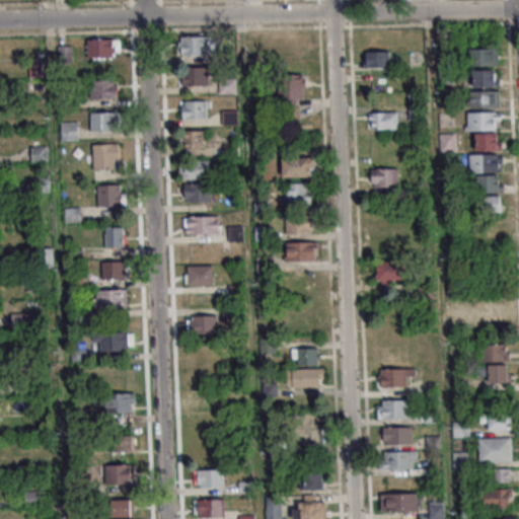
[(247,32),(247,49),(264,49),(264,32),(247,32)]
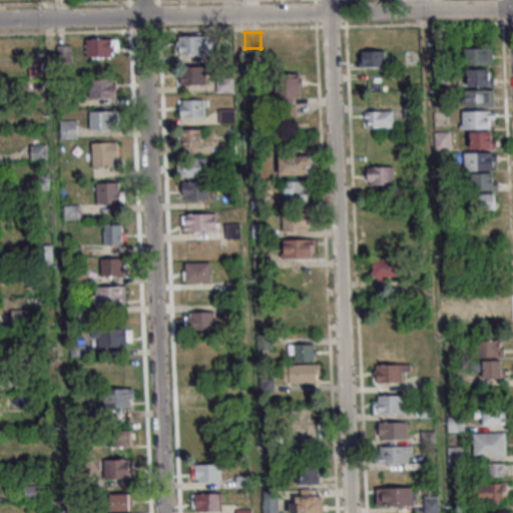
[(300,33),(275,33),(275,53),(300,53),(300,33)]
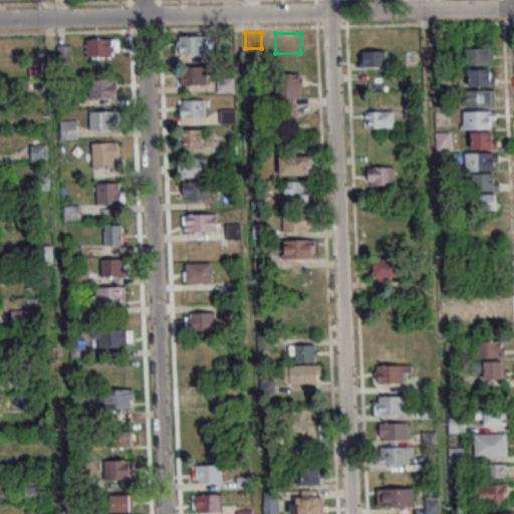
[(179,36),(179,54),(205,54),(205,36),(179,36)]
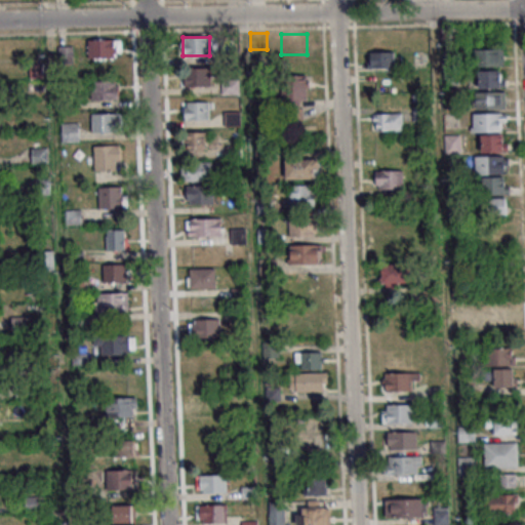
[(89,39),(89,58),(120,58),(120,39),(89,39)]
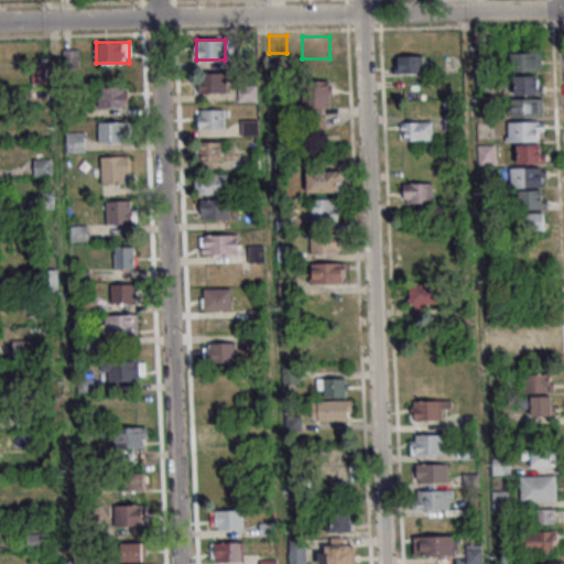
[(541,71),(541,53),(510,53),(510,71),(541,71)]
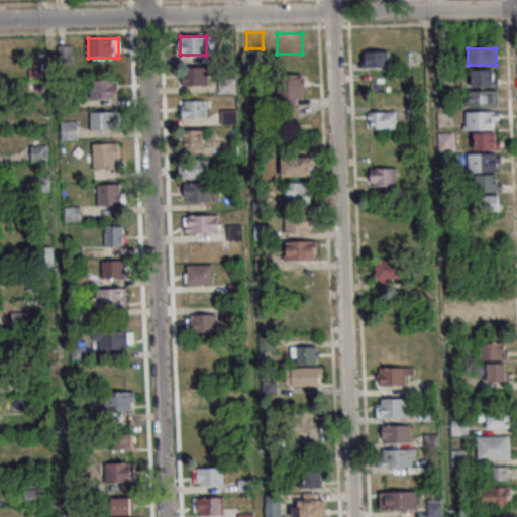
[(365,67),(388,67),(388,52),(365,52),(365,67)]
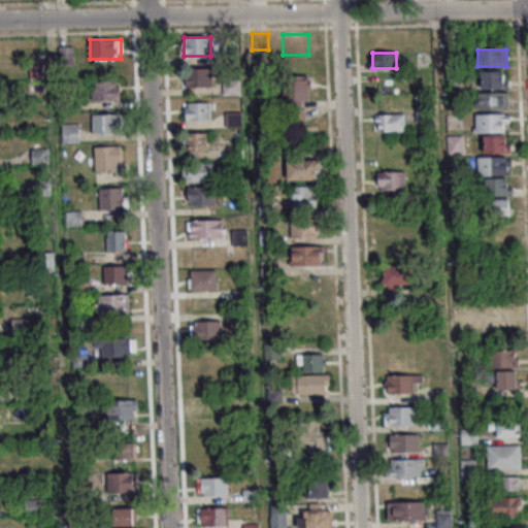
[(211,86),(211,67),(186,67),(186,86),(211,86)]
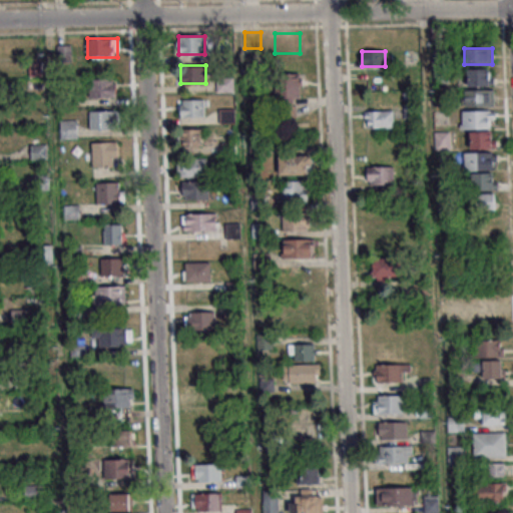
[(492,85),(492,68),(466,68),(466,85),(492,85)]
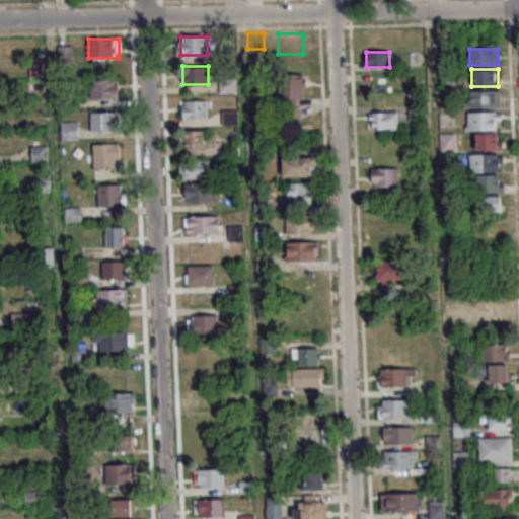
[(302,75),(280,75),(280,108),(302,108),(302,75)]
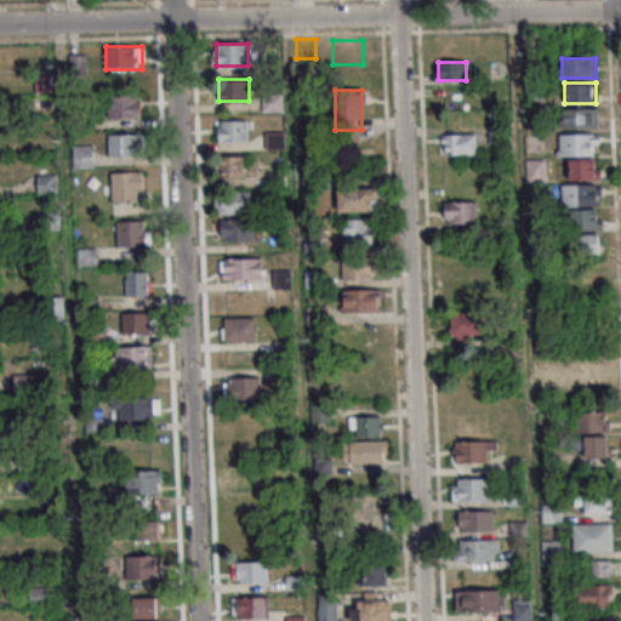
[(140,95),(109,95),(109,118),(140,118),(140,95)]
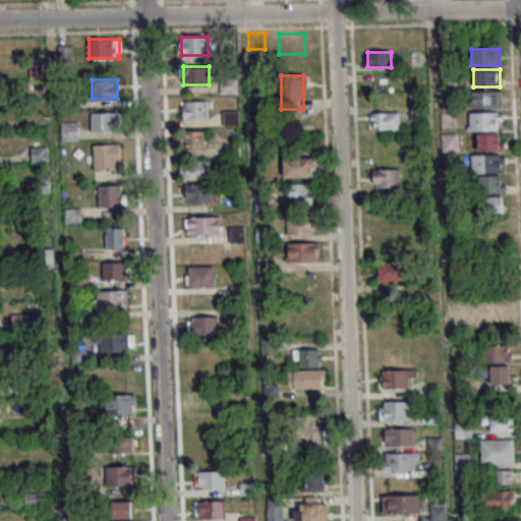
[(236,93),(236,81),(221,81),(221,93),(236,93)]
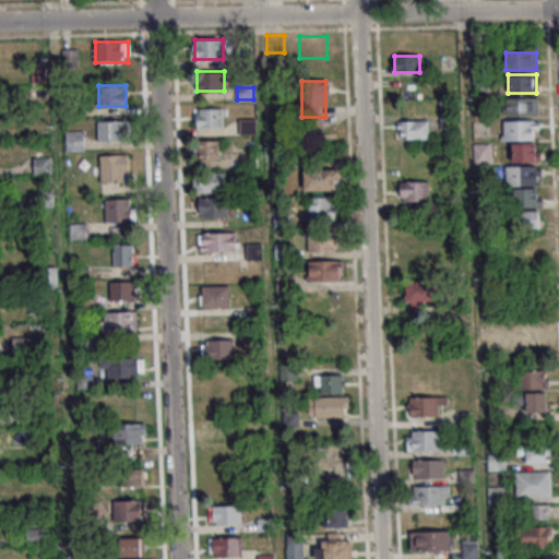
[(506,116),(538,116),(538,97),(506,97),(506,116)]
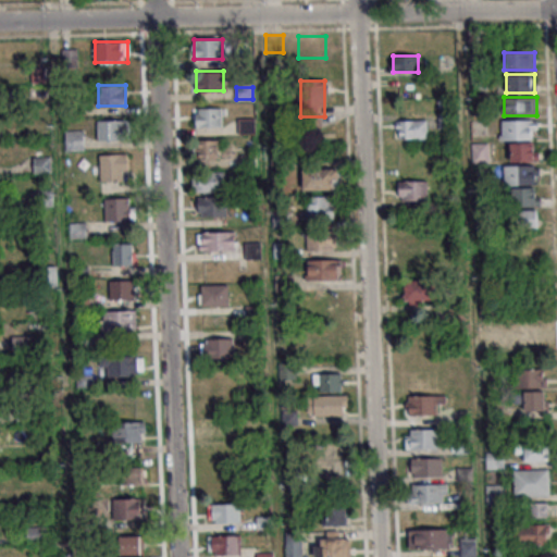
[(222,108),(194,108),(194,127),(222,127),(222,108)]
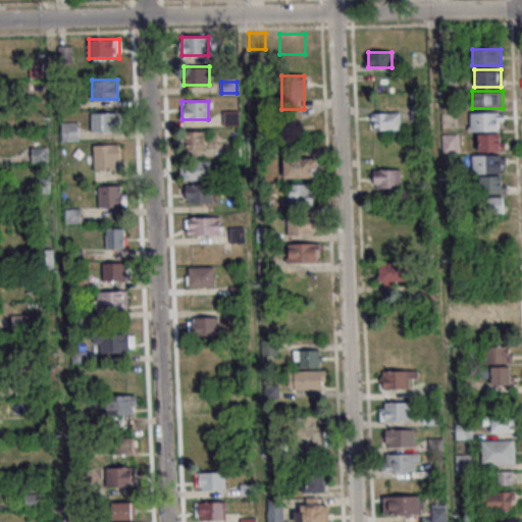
[(91,133),(116,133),(116,112),(91,112),(91,133)]
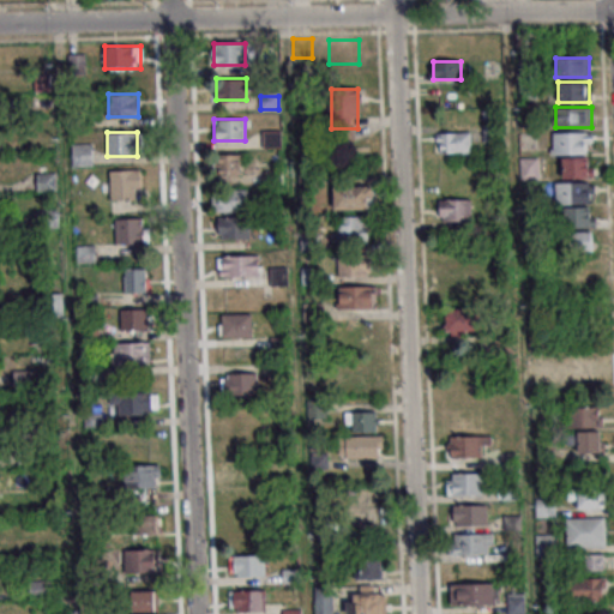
[(264,148),(282,148),(282,132),(264,132),(264,148)]
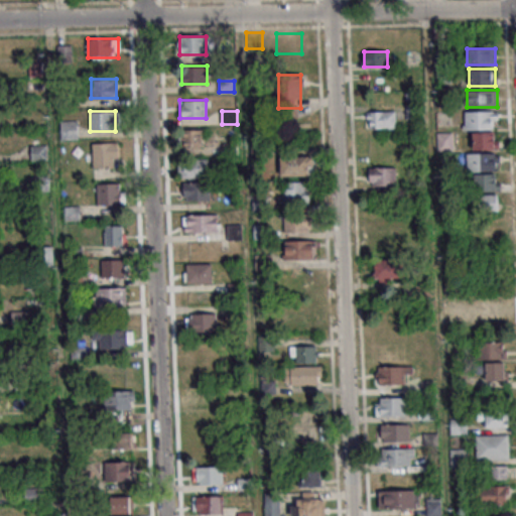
[(395,111),(367,111),(367,128),(395,128),(395,111)]
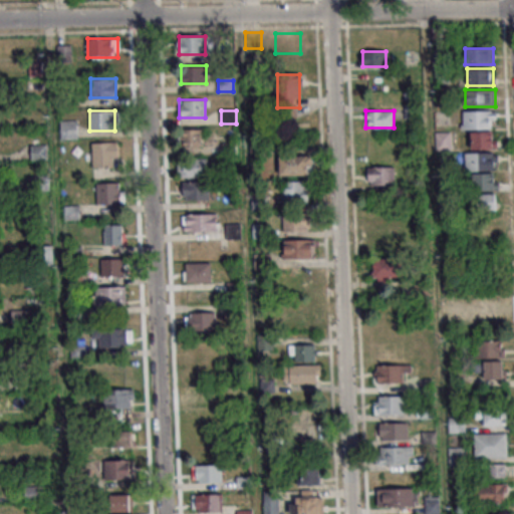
[(496,129),(496,110),(462,110),(462,129),(496,129)]
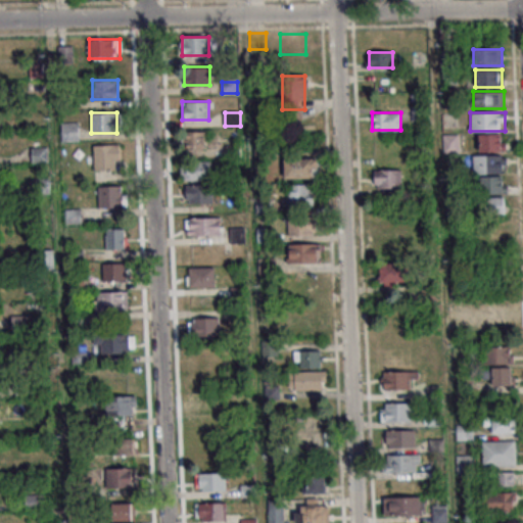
[(61,123),(61,141),(79,141),(79,123),(61,123)]
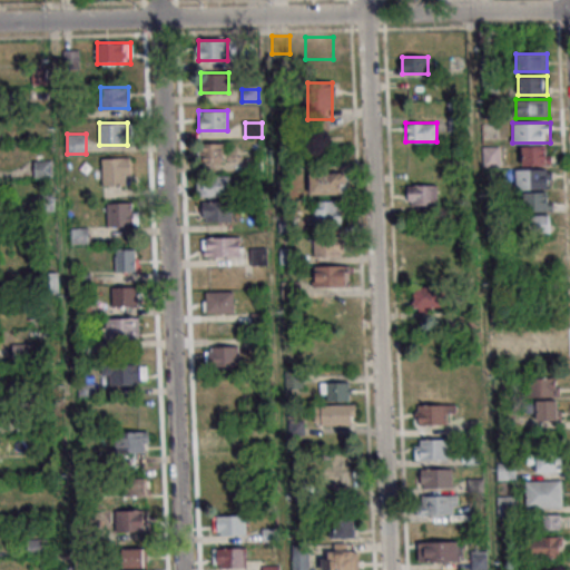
[(225,144),(202,144),(202,163),(225,163),(225,144)]
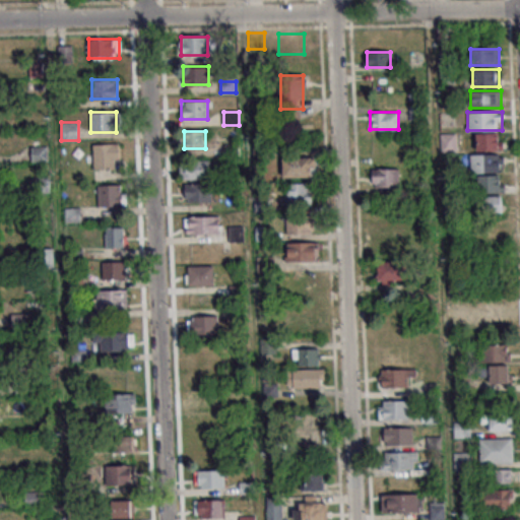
[(441,133),(441,152),(456,152),(456,133),(441,133)]
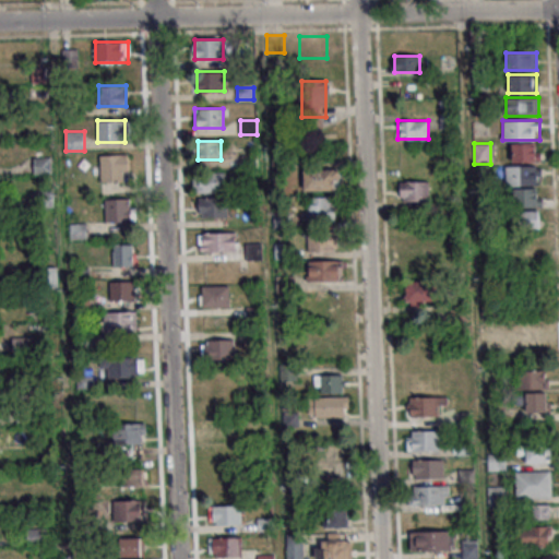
[(540,143),(512,143),(512,163),(540,163),(540,143)]
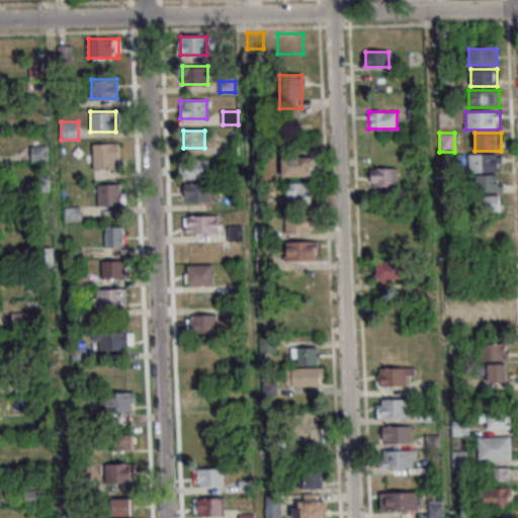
[(93,143),(93,168),(118,168),(118,143),(93,143)]
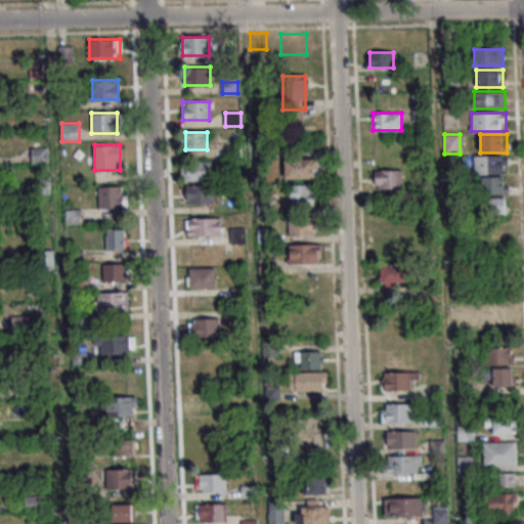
[(46,162),(46,149),(33,149),(33,162),(46,162)]
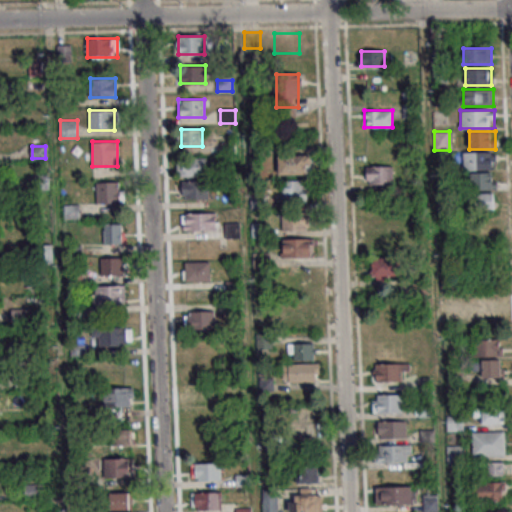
[(463,170),(495,170),(495,152),(463,152),(463,170)]
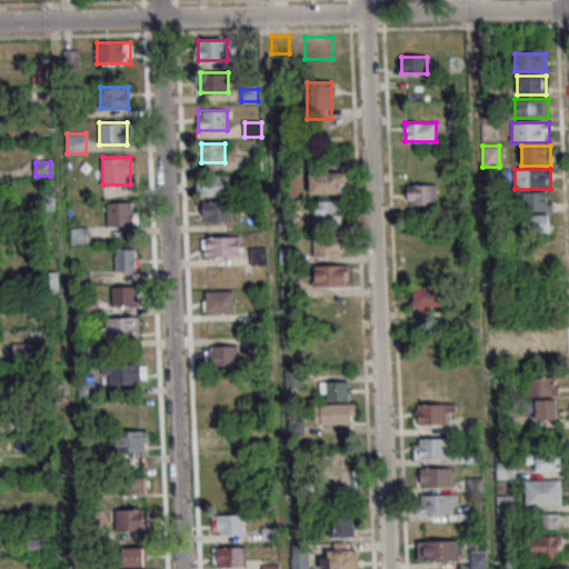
[(310,195),(345,195),(345,173),(310,173),(310,195)]
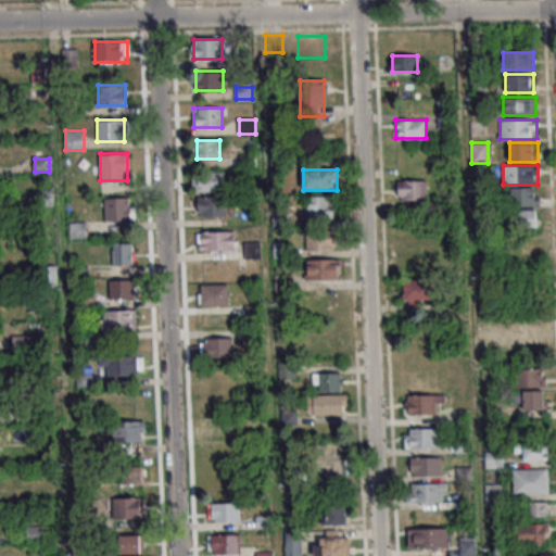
[(193,172),(193,191),(226,191),(226,172),(193,172)]
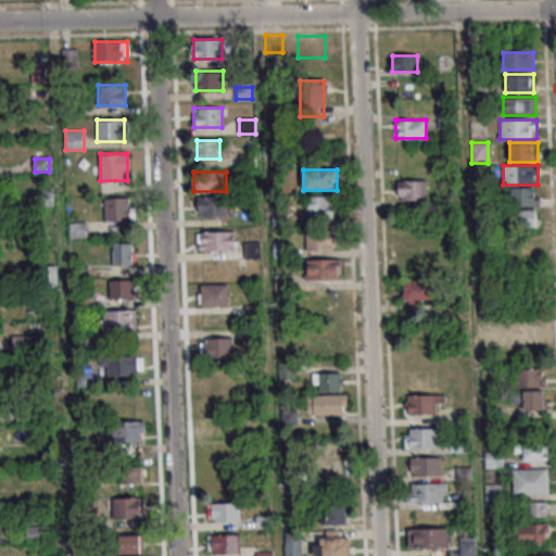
[(426,201),(426,181),(397,181),(397,201),(426,201)]
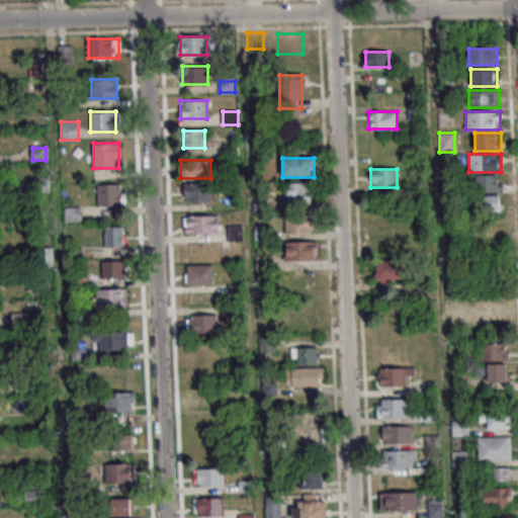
[(477,191),(502,191),(502,176),(477,176),(477,191)]
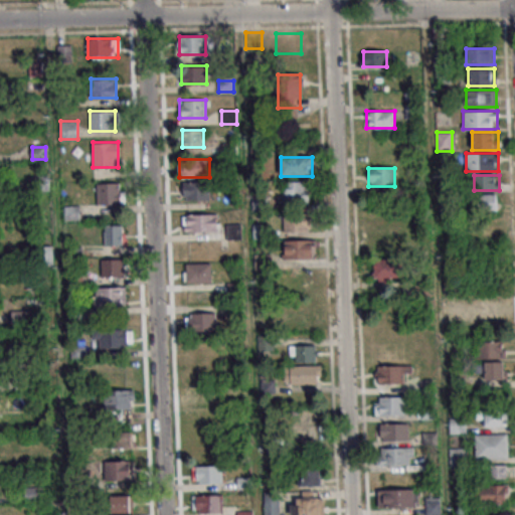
[(183,199),(209,199),(209,182),(183,182),(183,199)]
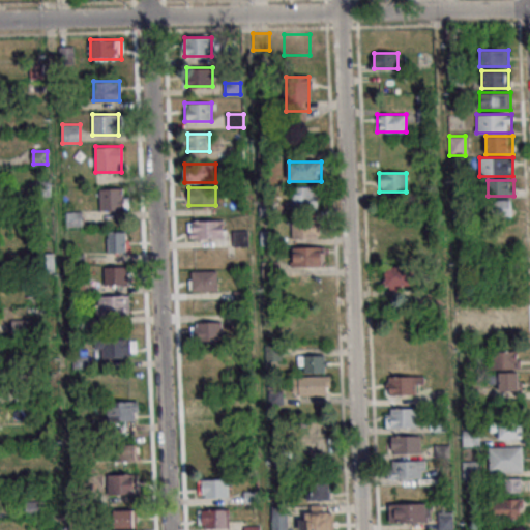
[(318,187),(291,187),(291,208),(318,208),(318,187)]
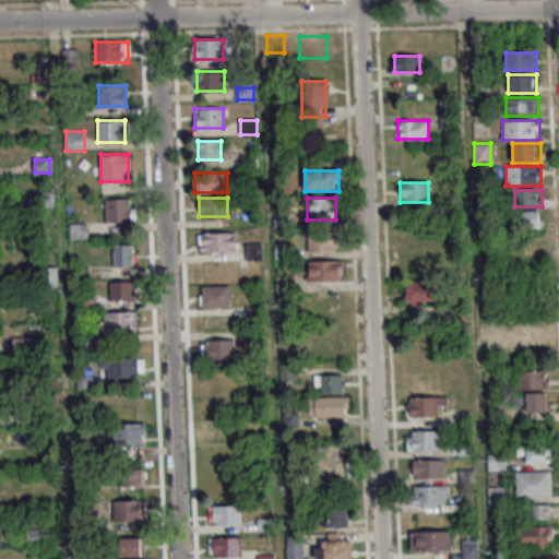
[(106,223),(131,223),(131,199),(106,199),(106,223)]
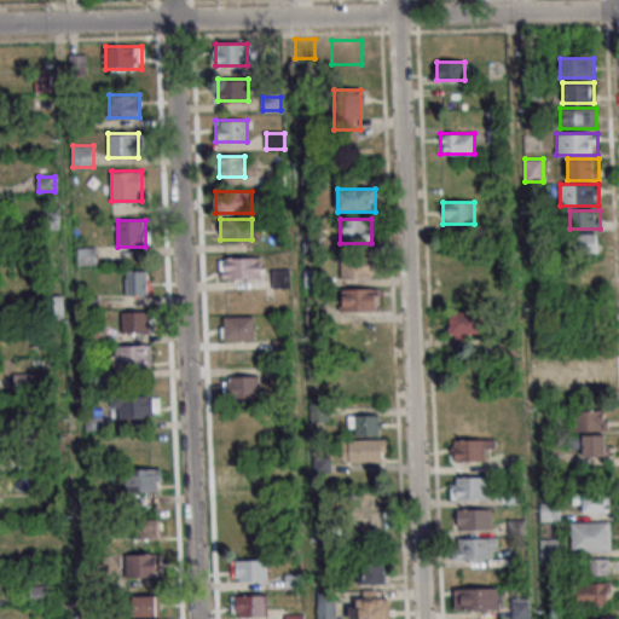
[(597,253),(597,233),(572,233),(572,253),(597,253)]
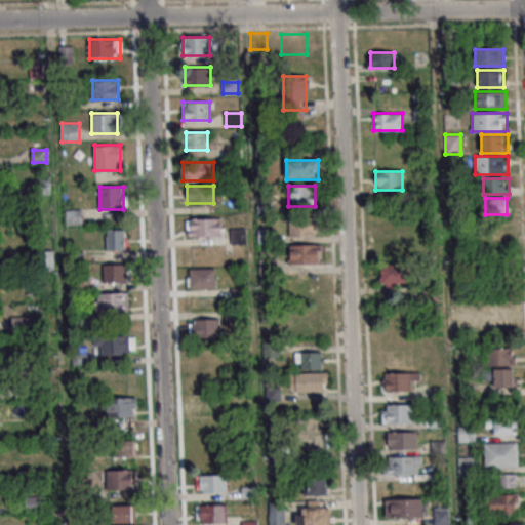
[(221,218),(190,218),(190,235),(221,235),(221,218)]
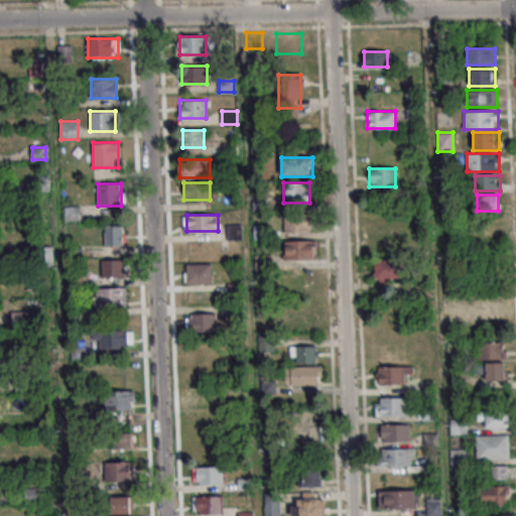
[(284,232),(312,232),(312,217),(284,217),(284,232)]
